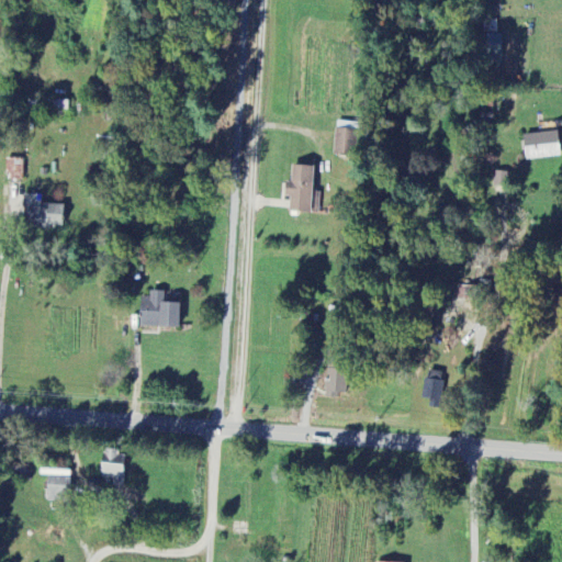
[(502,35),(483,35),(482,64),(502,65),(502,35)]
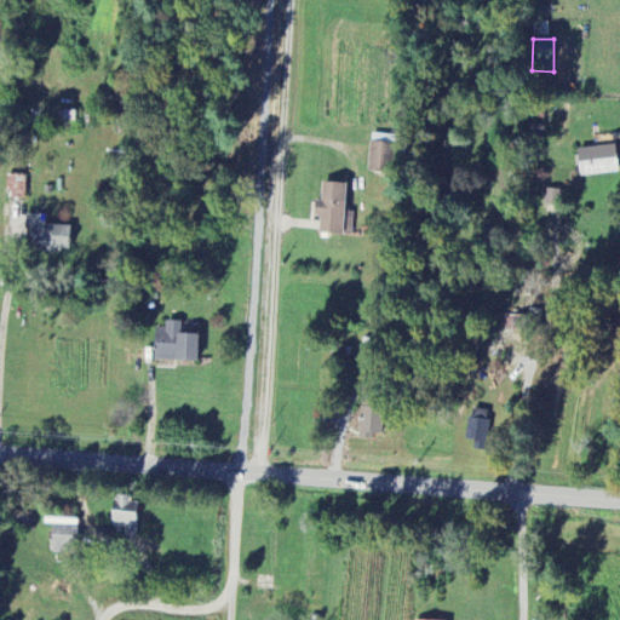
[(368,172),(392,172),(392,143),(369,143),(368,172)]
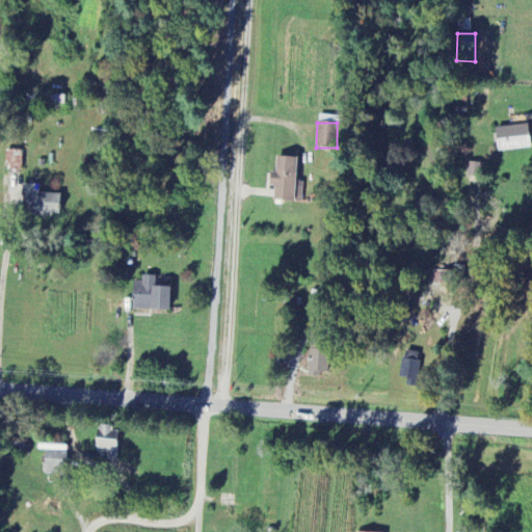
[(495,129),(498,153),(530,148),(527,125),(495,129)]
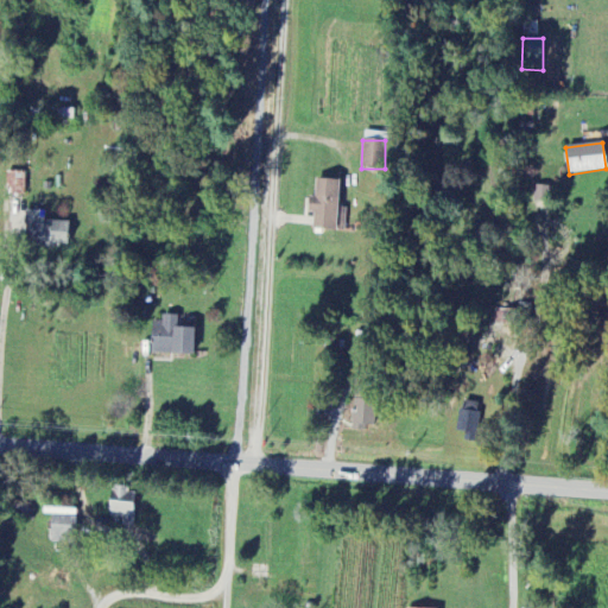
[(6,172),(6,196),(25,196),(25,172),(6,172)]
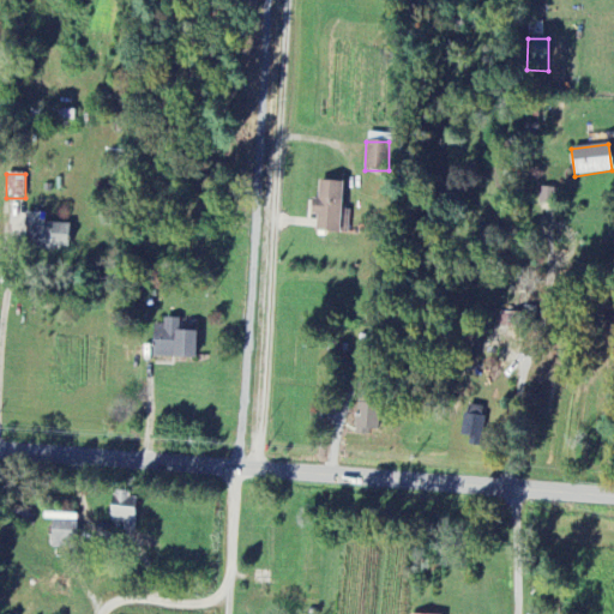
[(342,182),(318,181),(318,199),(311,199),(311,216),(315,216),(314,233),(339,234),(342,182)]
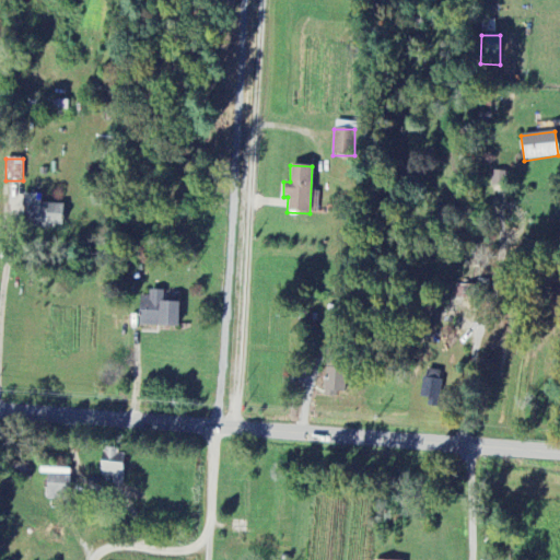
[(61,229),(62,205),(41,203),(41,196),(23,195),(22,209),(26,209),(25,226),(61,229)]
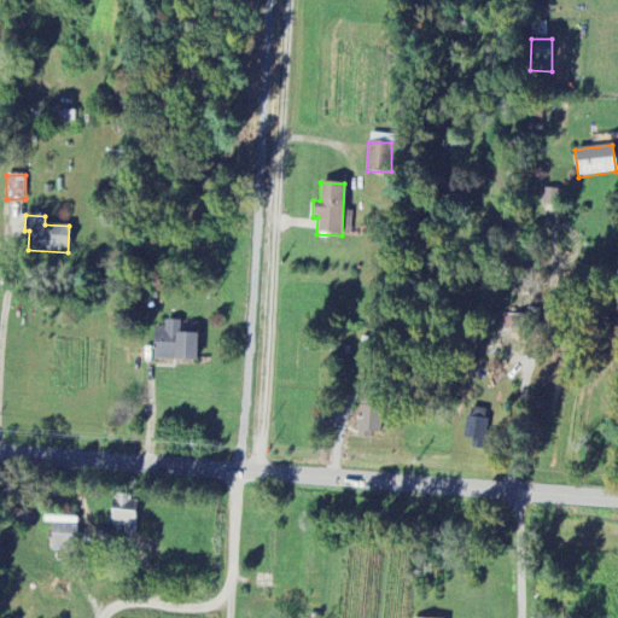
[(197,334),(179,334),(180,322),(164,321),(164,328),(155,327),(153,360),(196,361),(197,334)]
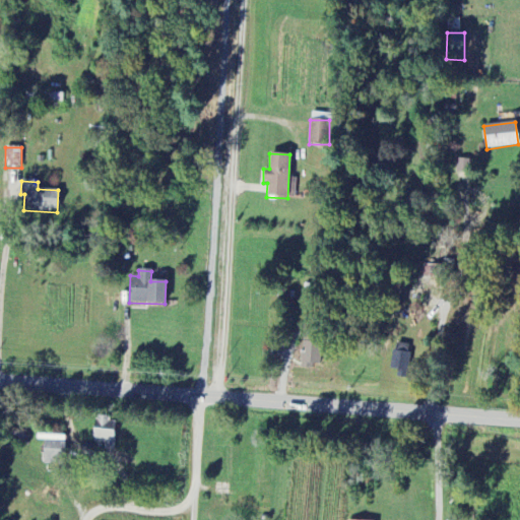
[(302,367),(319,368),(320,341),(302,340),(302,367)]
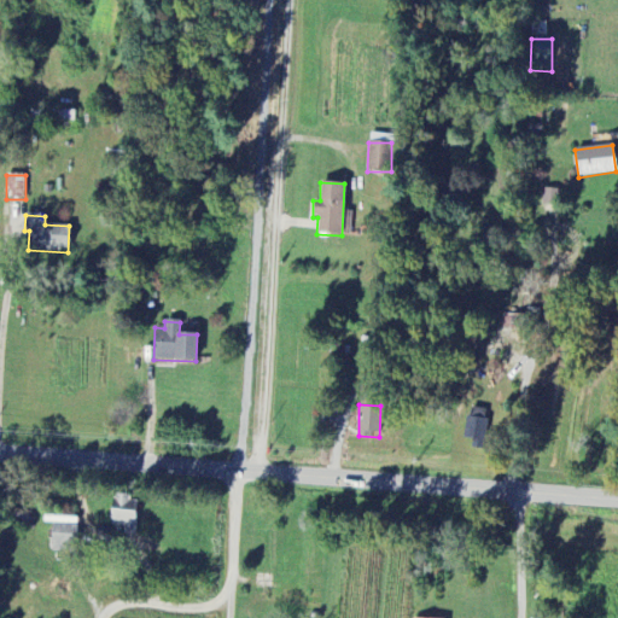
[(111,526),(124,526),(123,536),(135,536),(136,497),(112,496),(111,526)]
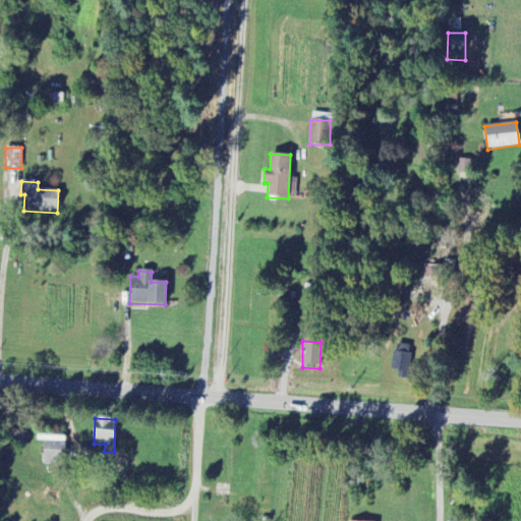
[(43,460),(63,461),(64,445),(44,444),(43,460)]
